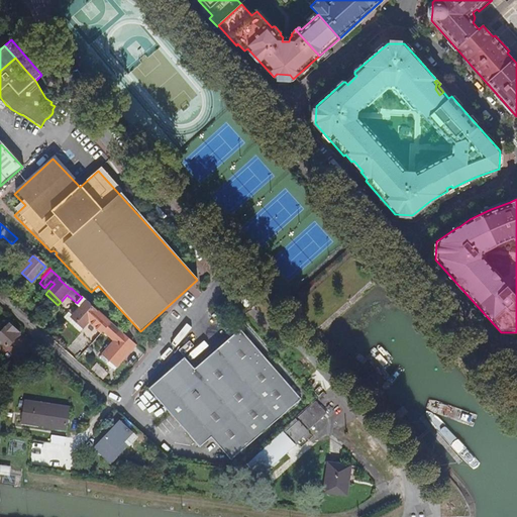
[(32,291),(25,298),(30,303),(37,295),(32,291)]
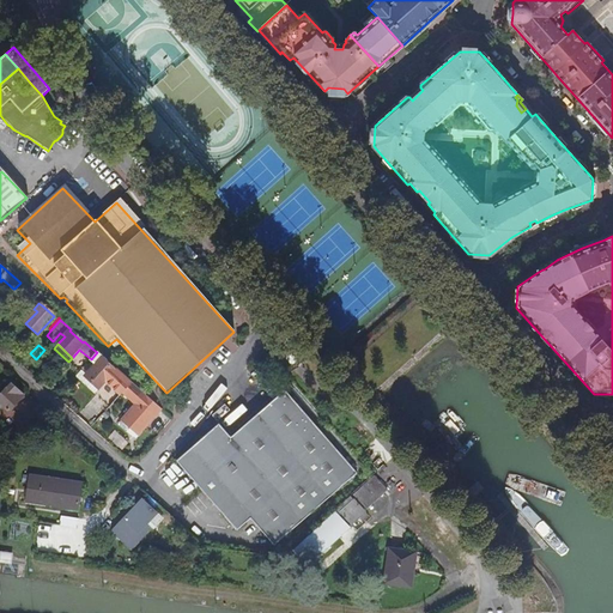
[(102,357),(97,352),(91,359),(80,371),(83,374),(93,360),(96,363),(101,358),(102,357)]
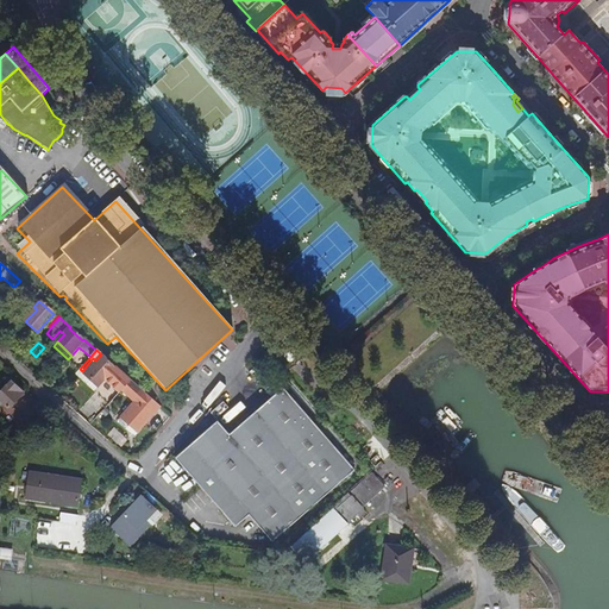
[(114,369),(100,356),(95,360),(93,358),(82,371),(99,387),(108,377),(111,374),(114,369)]
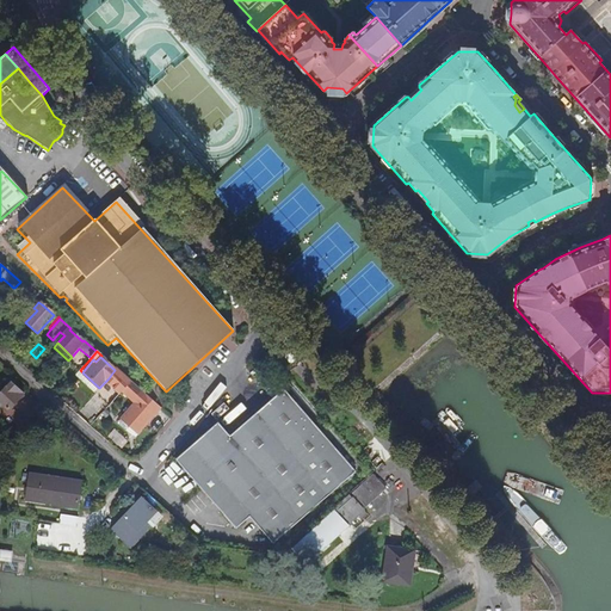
[(127,392),(133,383),(125,377),(113,392),(118,396),(124,390),(127,392)]
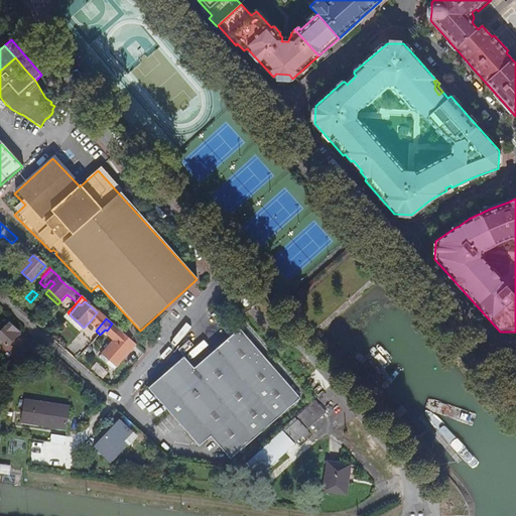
[(0,344),(3,342),(8,347),(16,338),(19,334),(13,330),(14,329),(8,324),(0,332),(0,344)]
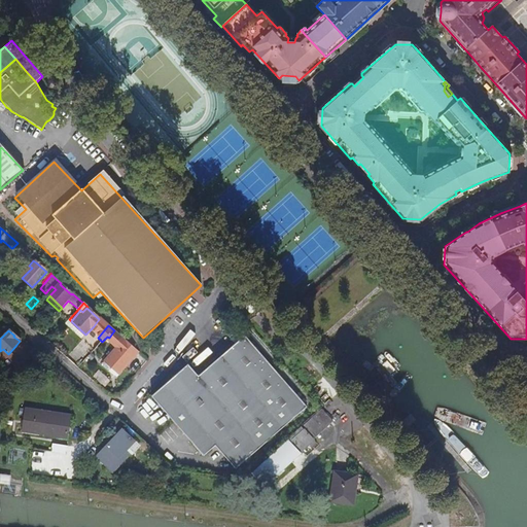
[(119,374),(138,352),(114,330),(109,338),(107,339),(118,349),(106,362),(111,367),(119,374)]
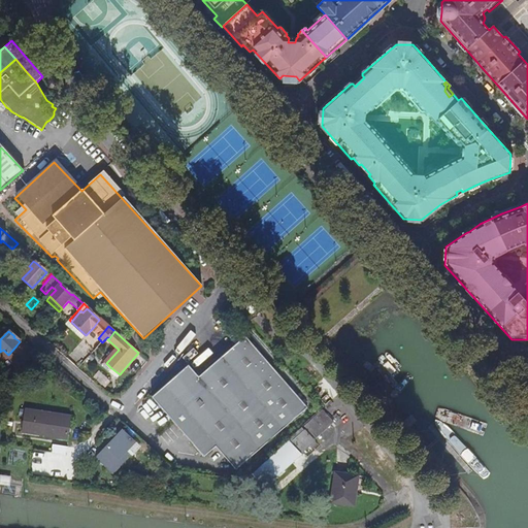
[(238,470),(309,406),(292,387),(246,336),(200,377),(189,365),(153,398),(205,457),(218,446),(229,458),(238,470)]
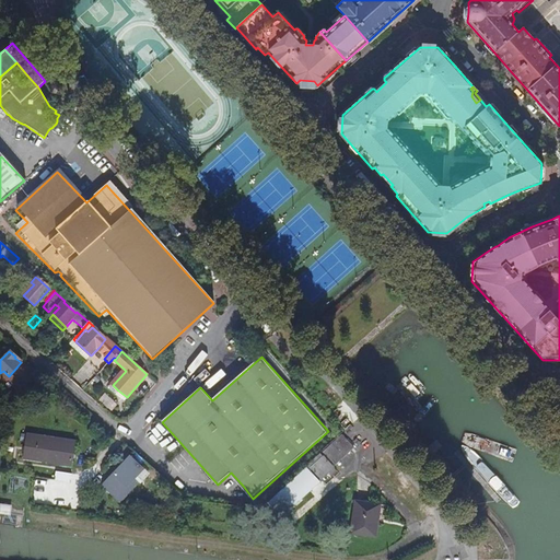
[(104,369),(108,363),(104,359),(100,364),(104,369)]
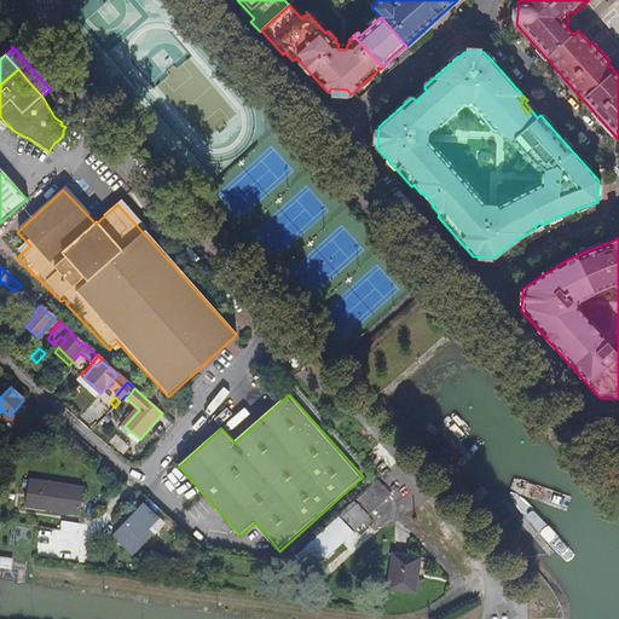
[(122,455),(129,447),(115,434),(109,441),(122,455)]
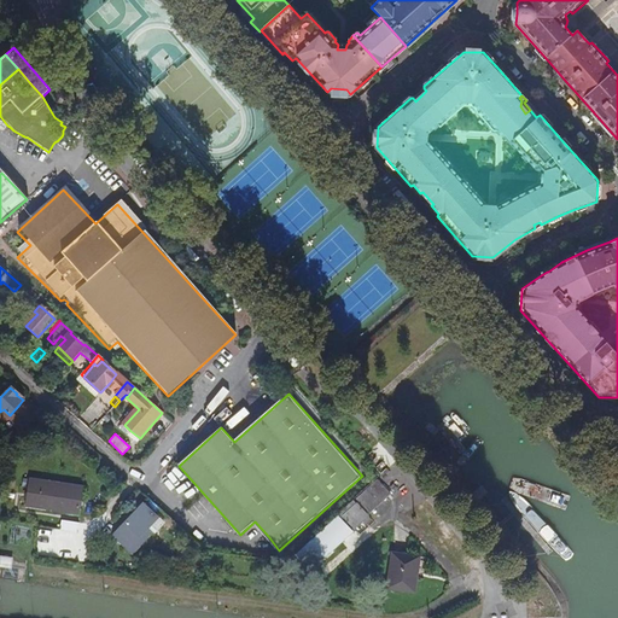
[(74,516),(79,489),(24,482),(21,507),(74,516)]
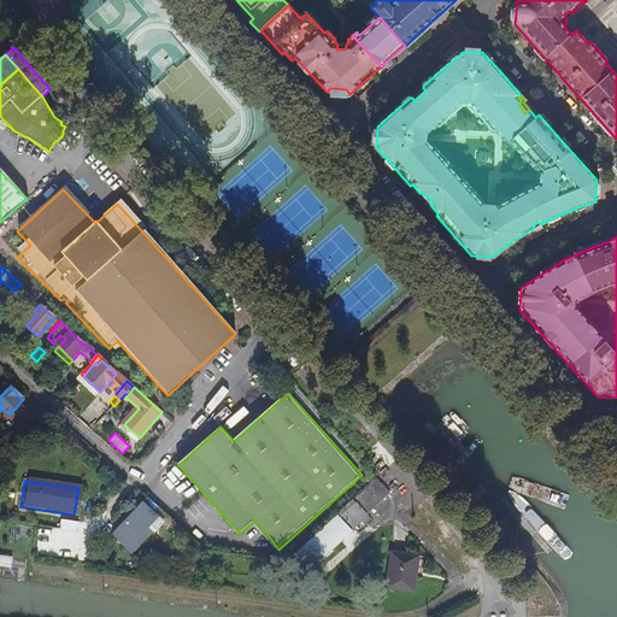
[(368,515),(388,495),(375,482),(354,500),(368,515)]
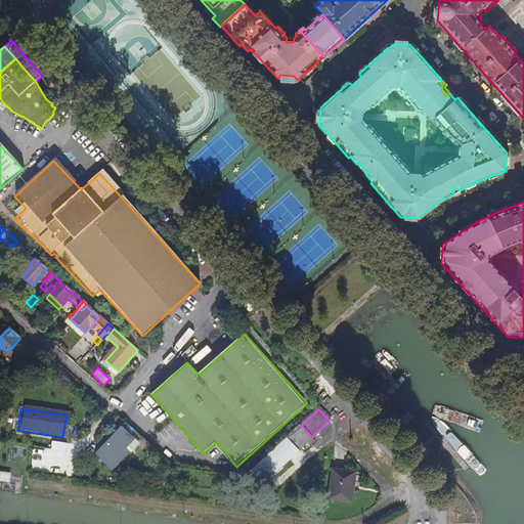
[(120,429),(94,456),(111,472),(127,453),(125,451),(127,449),(125,447),(132,440),(120,429)]
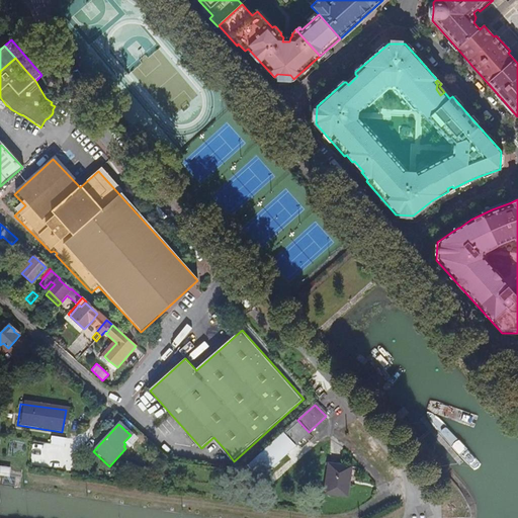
[(294,444),(307,433),(297,424),(286,435),(294,444)]
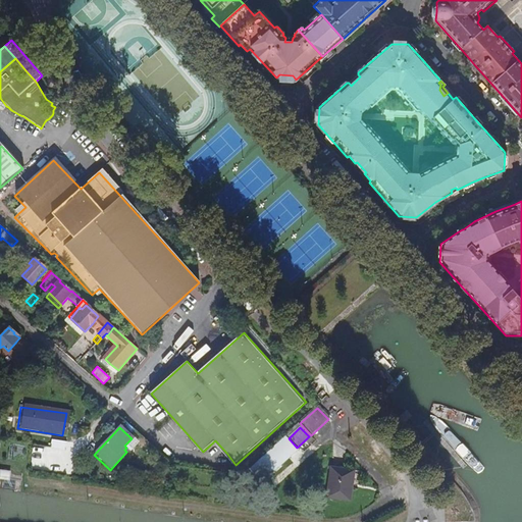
[(260,484),(296,451),(284,438),(249,471),(260,484)]
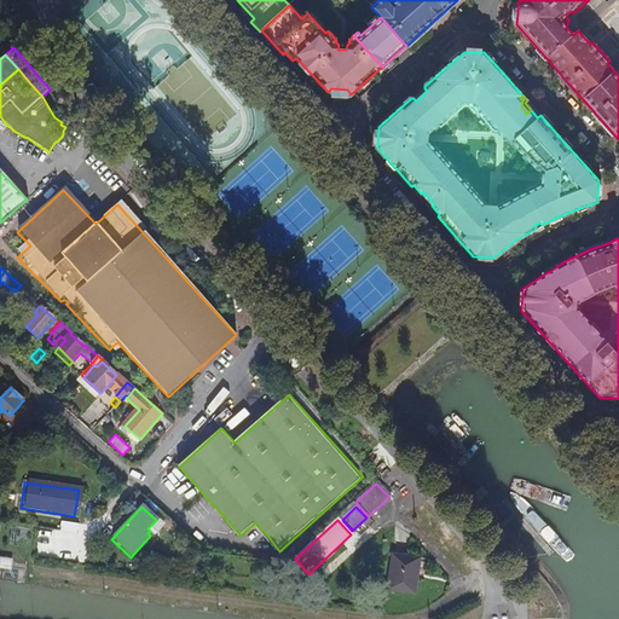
[(74,533),(75,525),(57,522),(56,531),(74,533)]
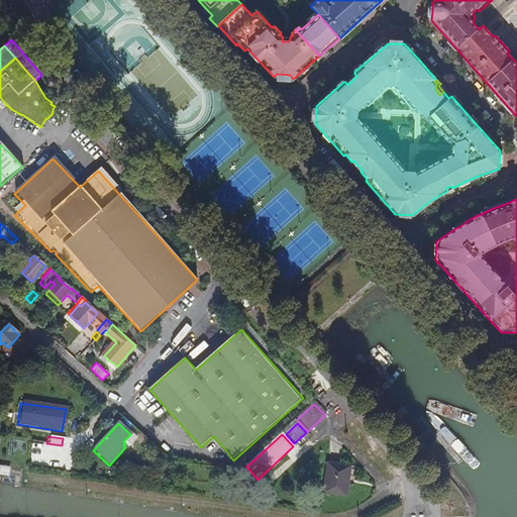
[(344,485),(347,467),(326,463),(321,495),(344,498),(347,485),(344,485)]
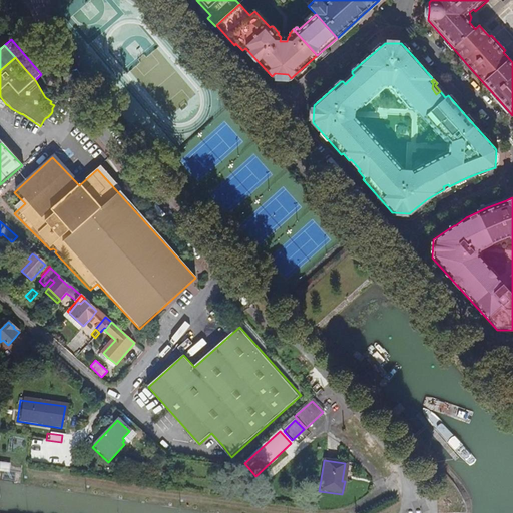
[(0,471),(8,473),(9,466),(1,465),(0,469),(0,471)]
